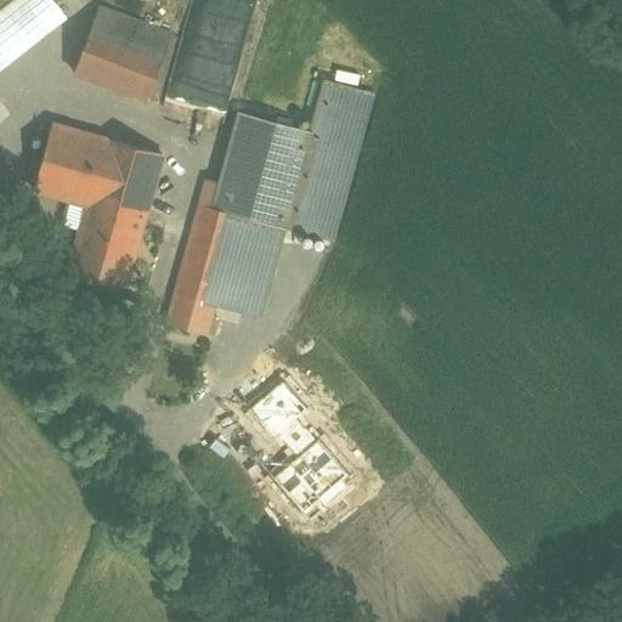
[(0,0),(0,72),(69,18),(54,0),(0,0)]
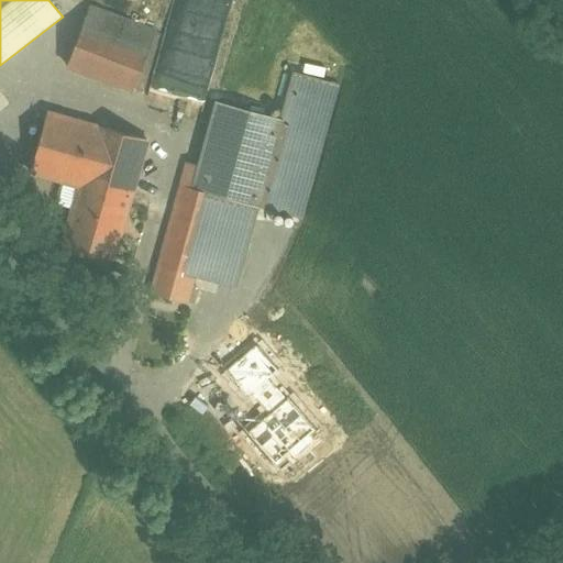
[(87,2),(64,69),(134,92),(157,26),(87,2)]
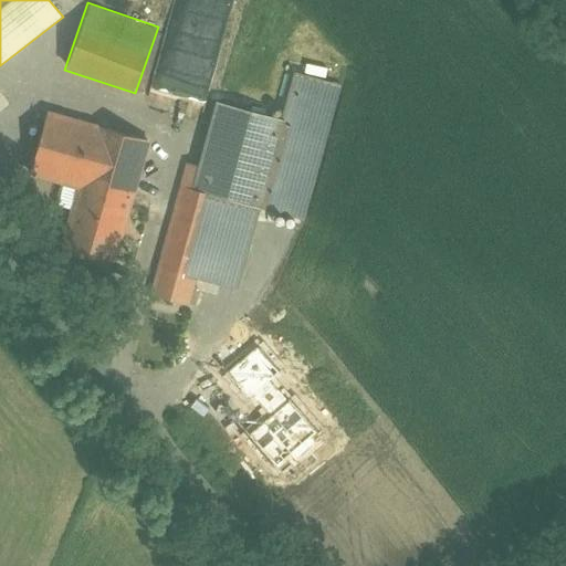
[(339,85),(294,73),(281,121),(283,121),(259,207),(303,219),(339,85)]
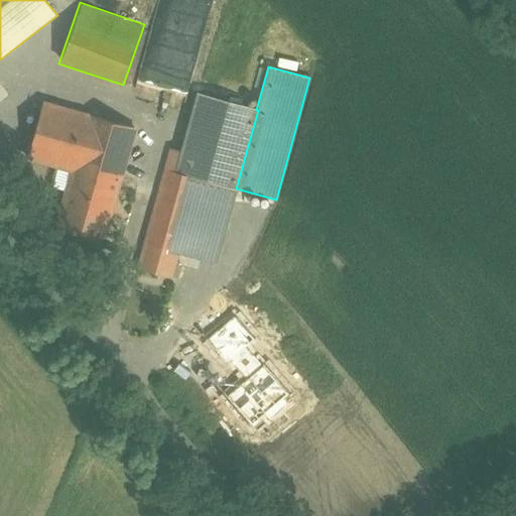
[(200,94),(177,172),(236,188),(258,110),(256,110),(200,94)]
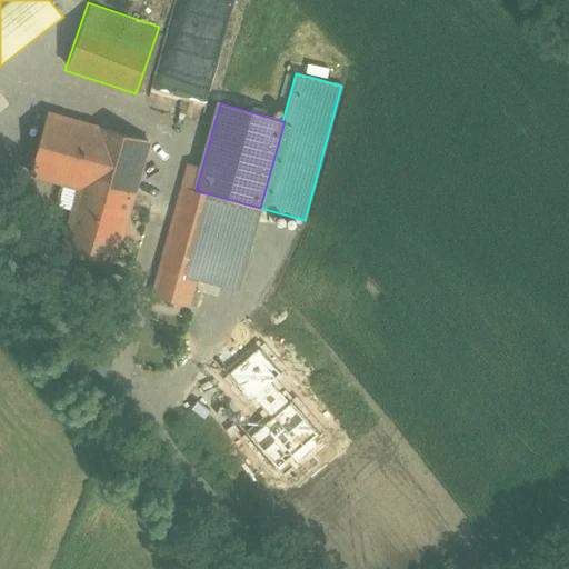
[(152,137),(46,111),(30,175),(79,186),(63,248),(123,261),(152,137)]
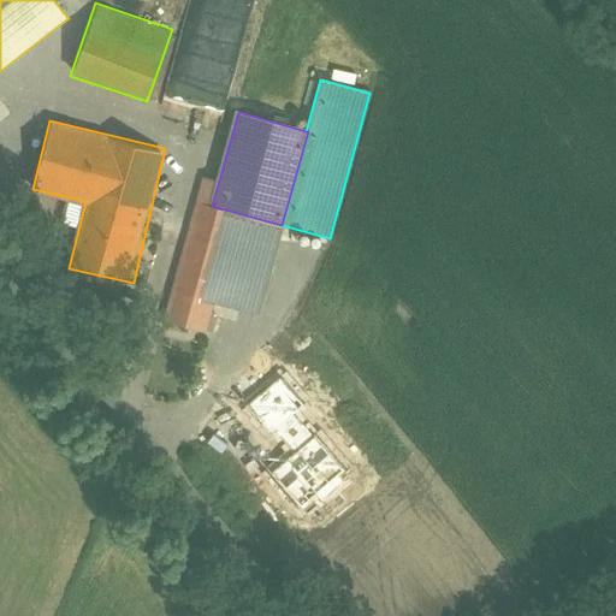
[(0,152),(0,183),(16,171),(0,152)]
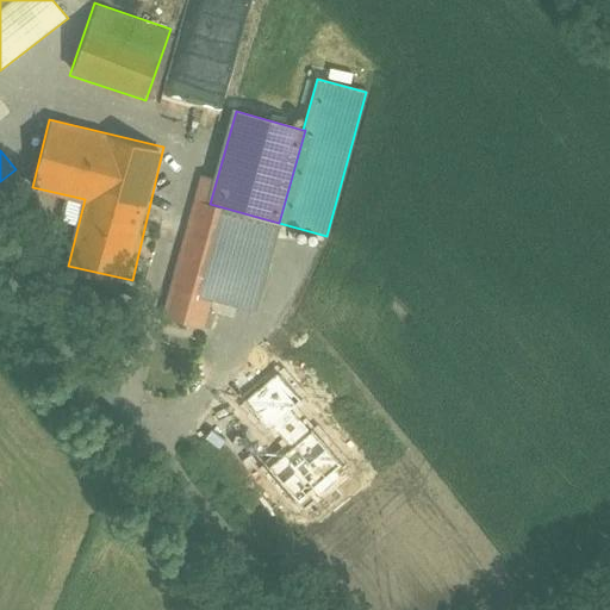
[(210,204),(197,200),(172,288),(211,298),(255,311),(279,223),(210,204)]
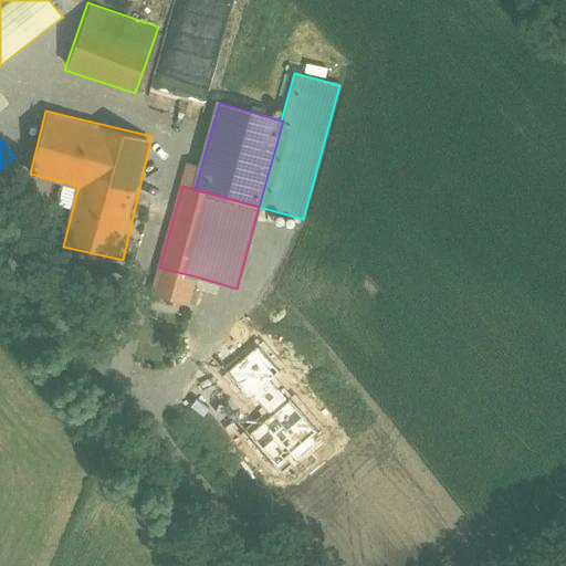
[(153,294),(188,304),(196,276),(159,268),(153,294)]
